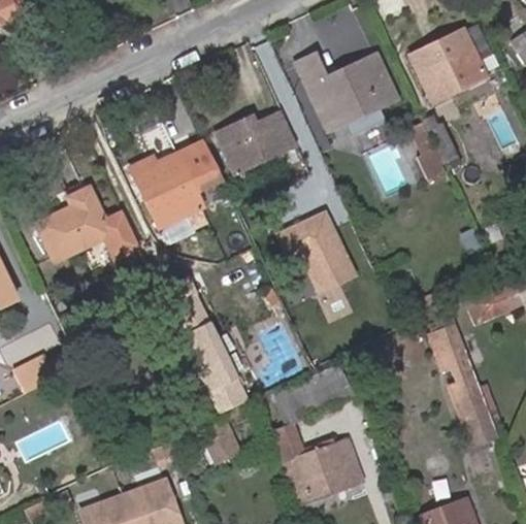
[(0,0),(0,20),(26,9),(22,0),(0,0)]
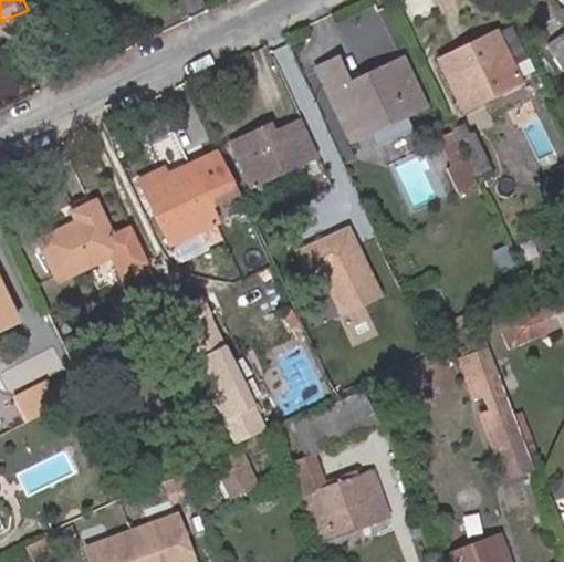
[(522,79),(498,28),(439,56),(463,107),(522,79)]
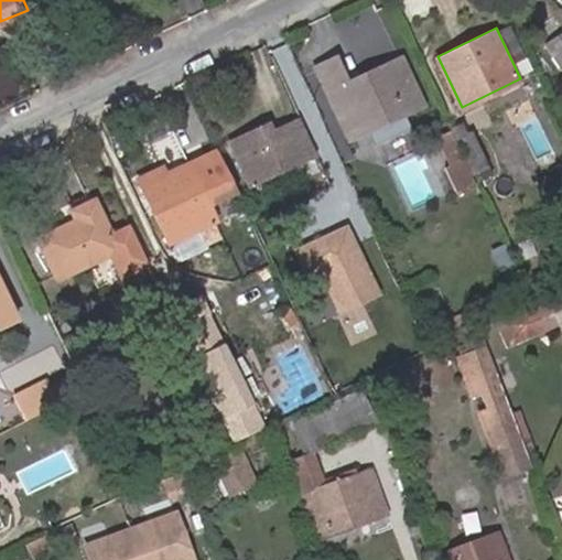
[(561,30),(544,42),(561,67),(561,30)]
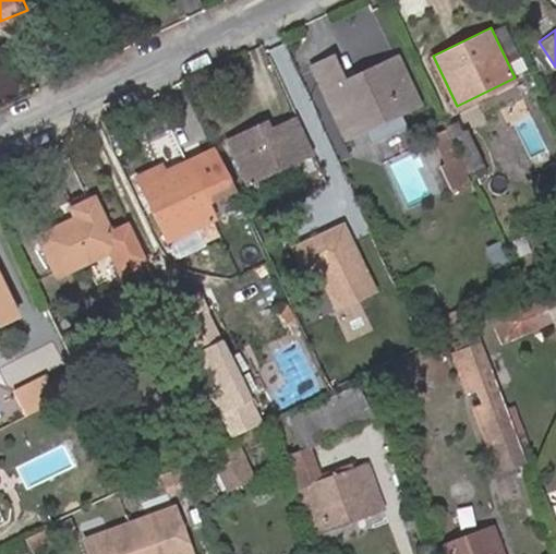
[(333,55),(314,63),(347,134),(365,125),(372,141),(407,123),(400,109),(420,100),(398,55),(345,80),(333,55)]
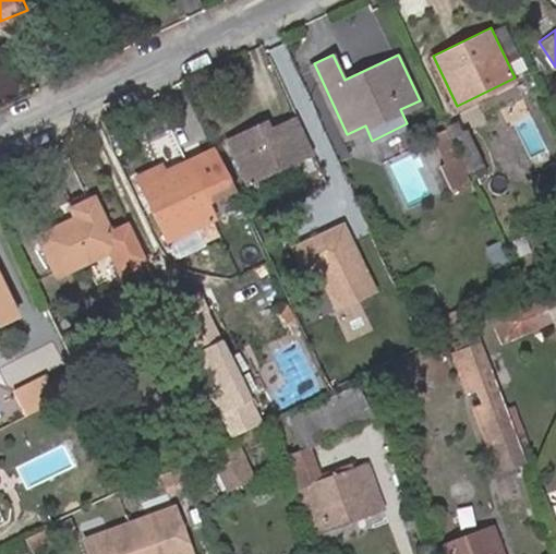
[(266,120),(229,137),(248,180),(313,149),(298,116),(270,129),(266,120)]
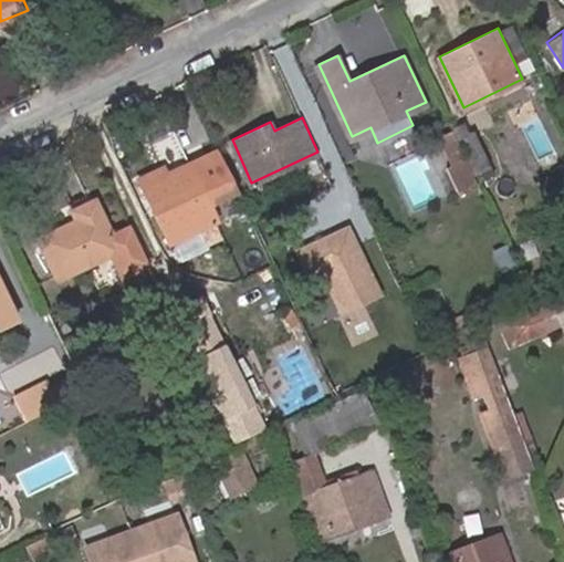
[(490,164),(473,129),(469,132),(465,121),(456,125),(477,170),(490,164)]
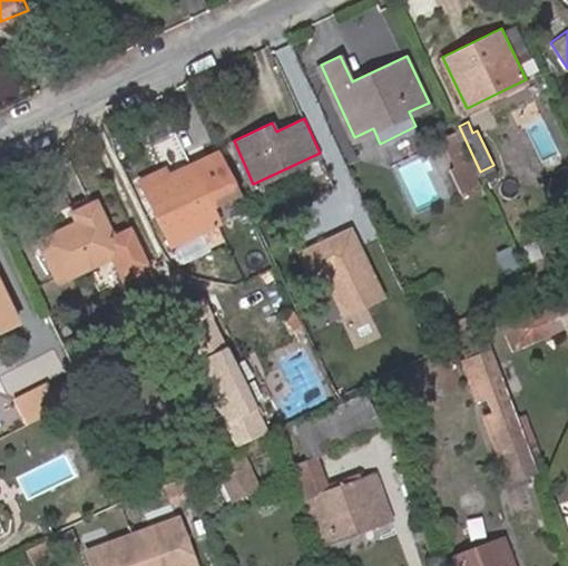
[(442,137),(456,165),(468,159),(456,132),(442,137)]
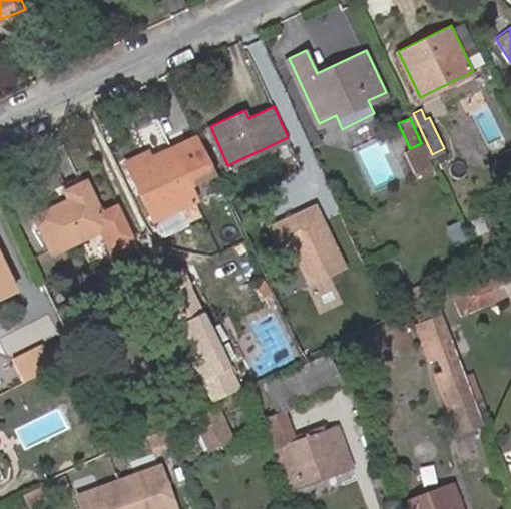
[(216,171),(199,133),(151,155),(148,149),(126,159),(154,218),(196,198),(190,183),(216,171)]
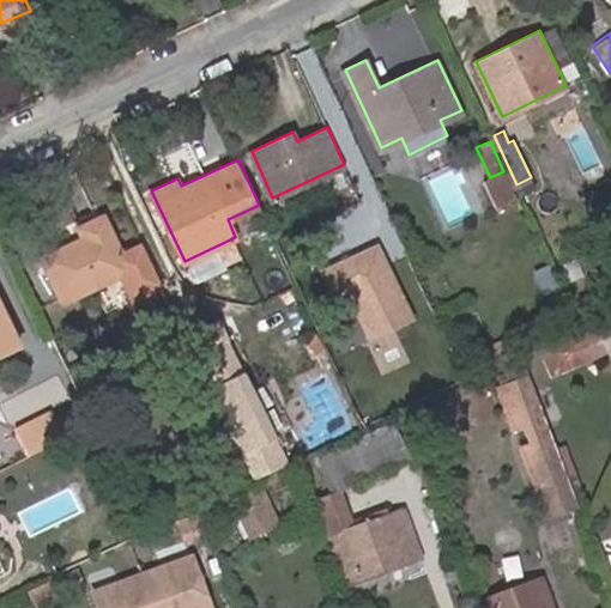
[(485,180),(497,206),(516,198),(503,171),(490,177),(485,180)]
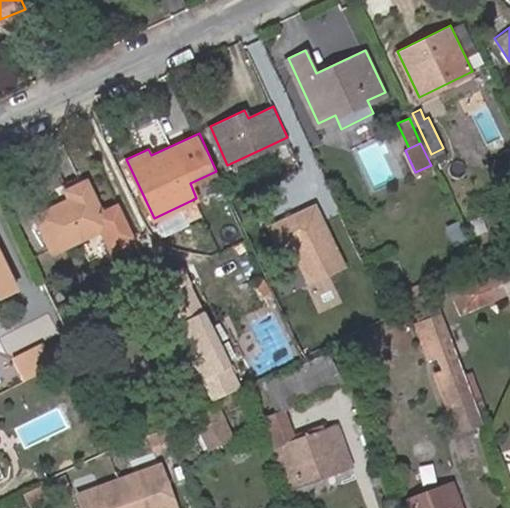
[(135,238),(119,202),(102,210),(87,178),(65,188),(69,197),(35,213),(52,251),(101,228),(111,249),(135,238)]
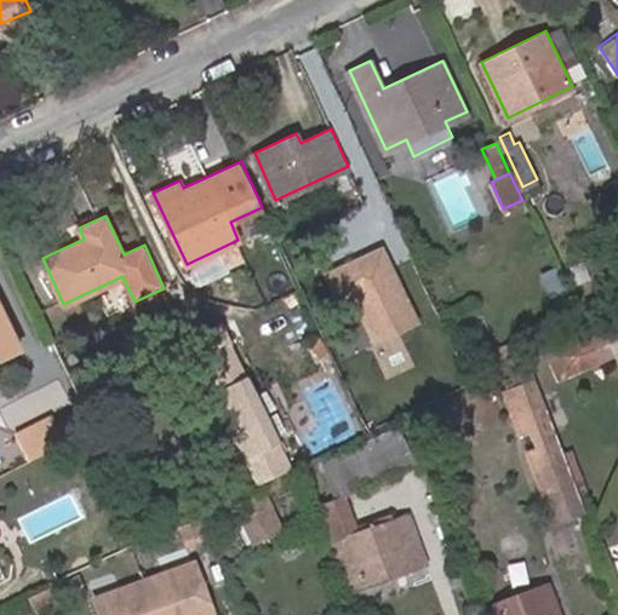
[(229,266),(247,258),(238,240),(187,264),(196,285),(230,269),(229,266)]
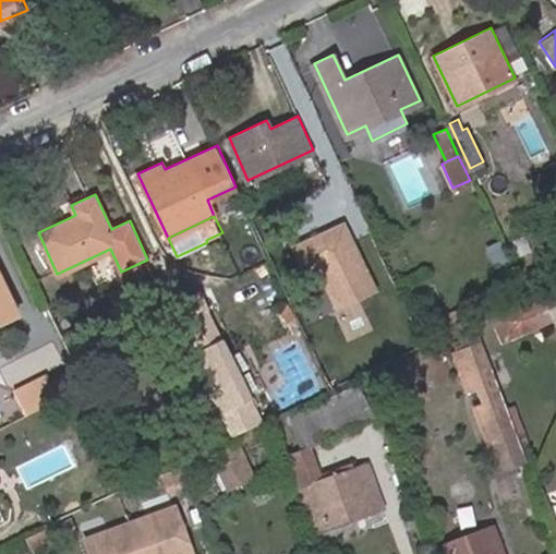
[(345,223),(294,244),(306,273),(318,267),(337,308),(375,290),(345,223)]
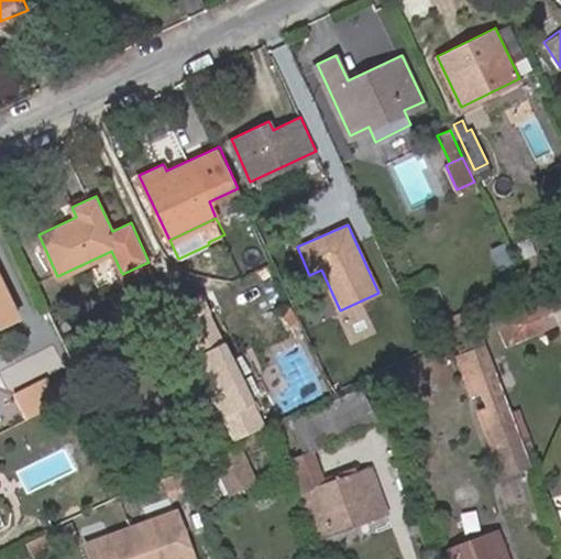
[(0,326),(18,318),(0,280),(0,326)]
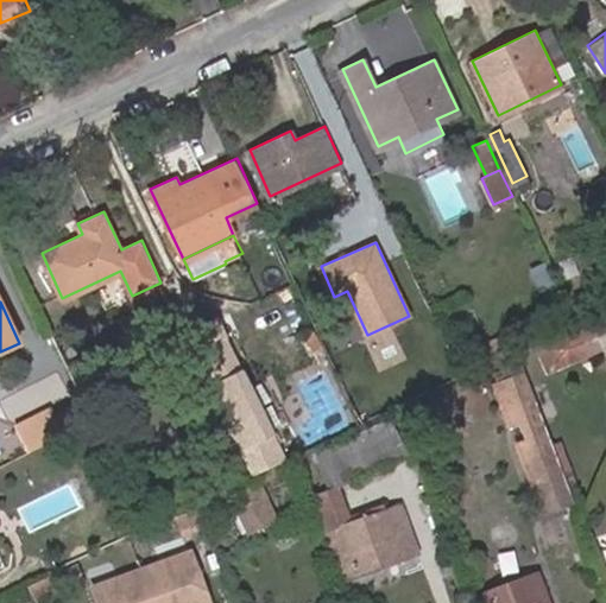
[(225,336),(242,328),(233,308),(216,317),(193,329),(219,382),(242,369),(225,336)]
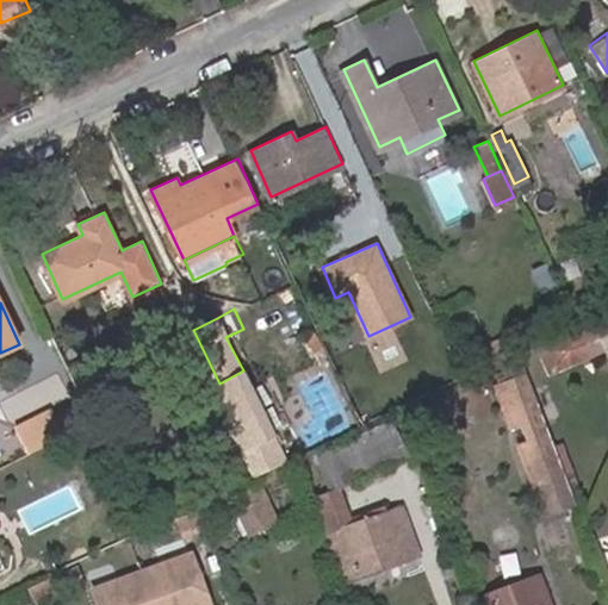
[(607,312),(582,325),(538,345),(550,370),(606,347),(607,350),(607,312)]
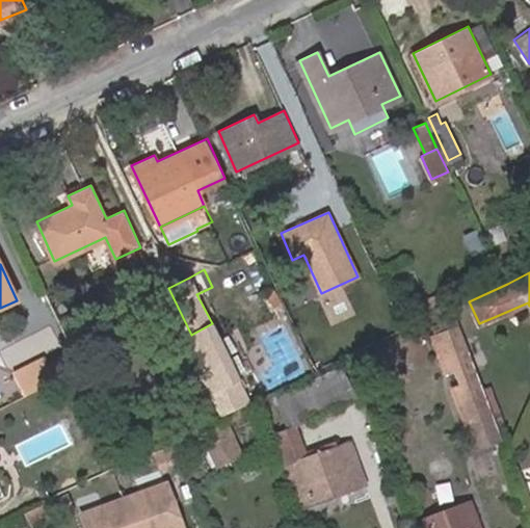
[(248,397),(212,323),(191,335),(185,338),(221,411),(248,397)]
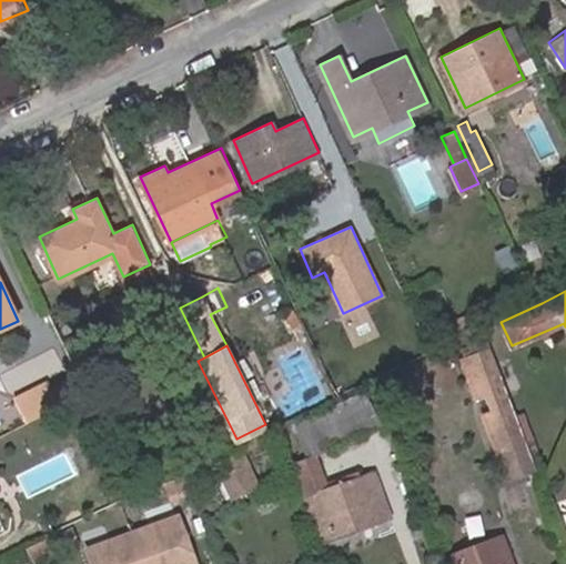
[(534,465),(491,348),(463,358),(477,395),(487,391),(493,410),(484,413),(507,475),(534,465)]
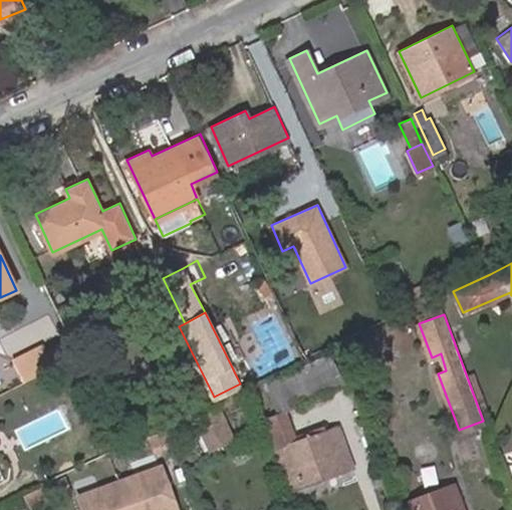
[(54,366),(42,343),(14,357),(25,380),(54,366)]
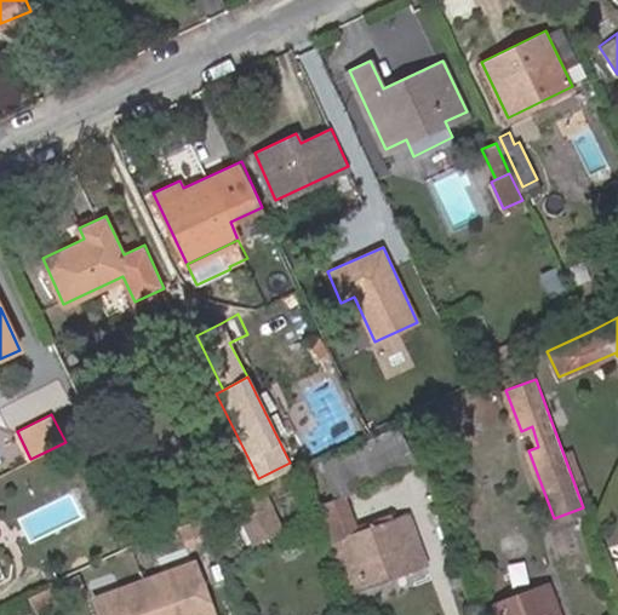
[(358,530),(344,492),(415,459),(398,425),(321,460),(338,498),(320,504),(335,541),(350,587),(421,563),(424,552),(408,511),(358,530)]
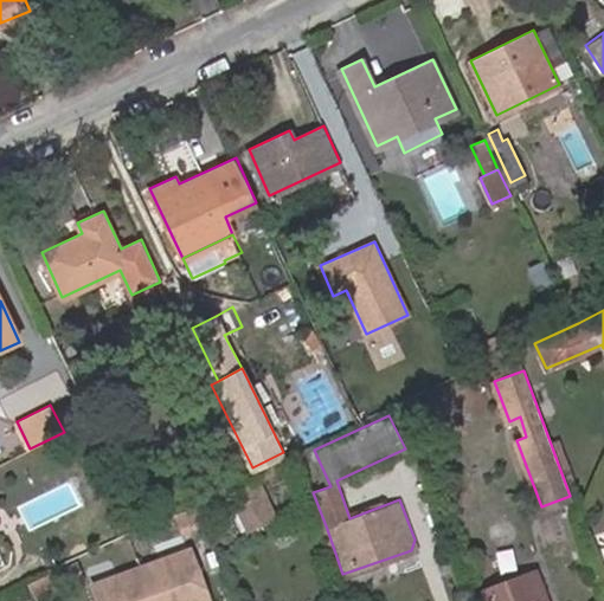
[(252,527),(281,510),(263,478),(235,493),(252,527)]
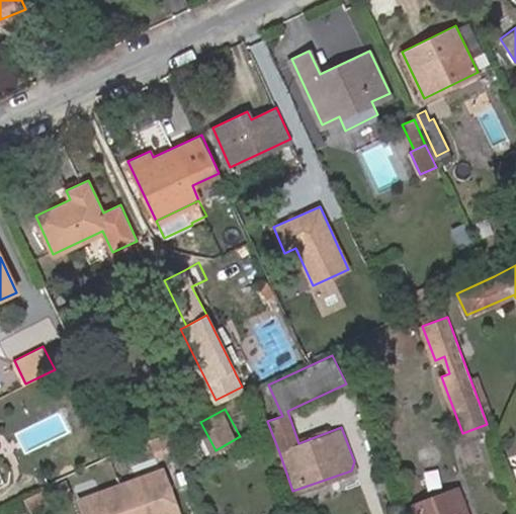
[(87,513),(172,513),(178,512),(162,467),(81,497),(87,513)]
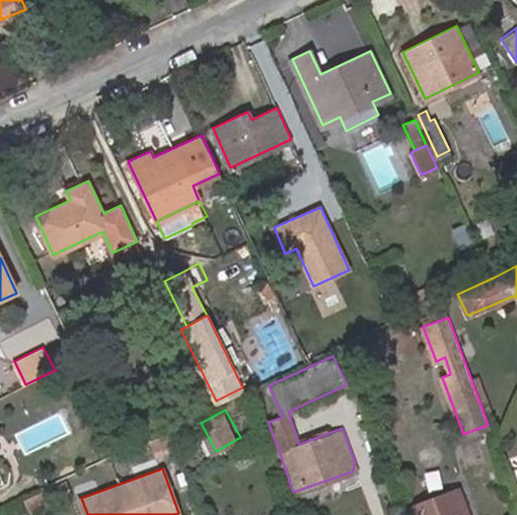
[(469,514),(459,487),(414,504),(418,514),(469,514)]
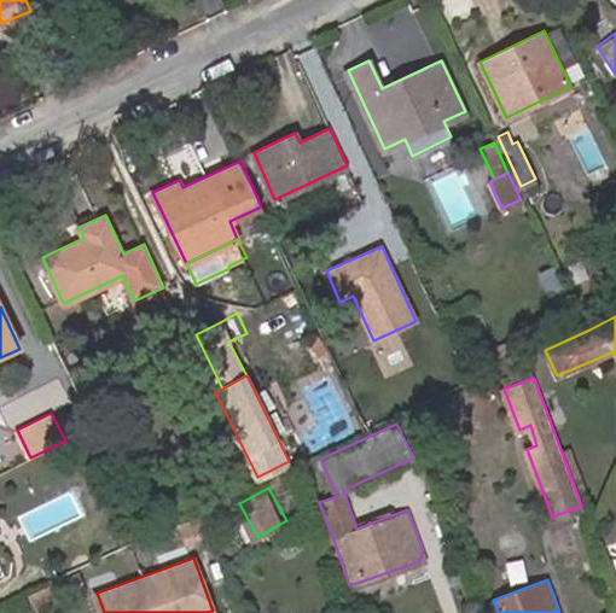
[(54,612),(63,609),(52,584),(29,595),(38,612),(54,612)]
